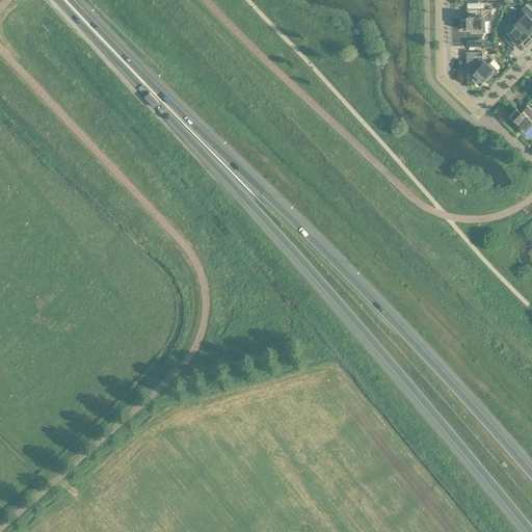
[(526,14),(516,23),(531,37),(531,36),(531,10),(526,4),(521,9),(526,14)]
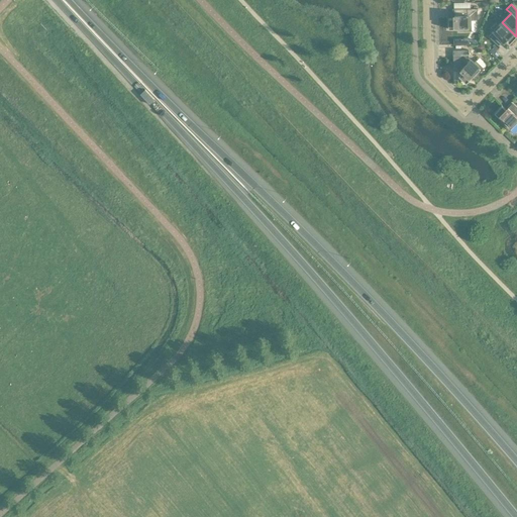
[(452,9),(454,9),(454,18),(448,18),(448,29),(459,28),(459,31),(472,31),(472,20),(478,20),(478,8),(452,9)]
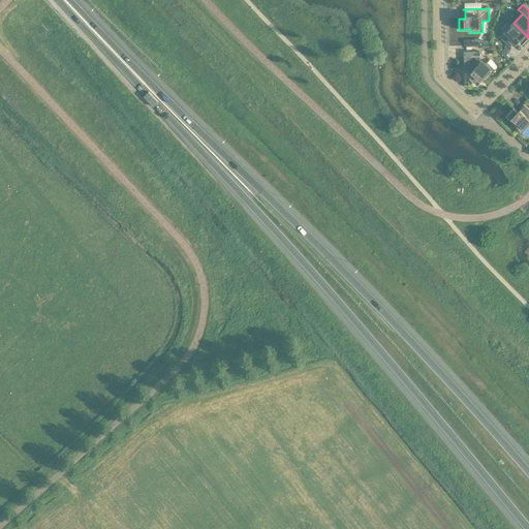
[(528,37),(514,23),(504,32),(500,37),(511,49),(511,48),(510,47),(517,40),(521,44),(528,37)]
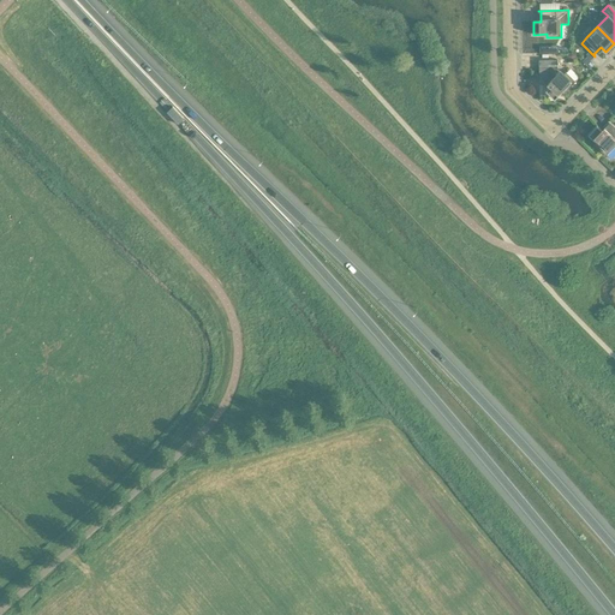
[(575,82),(575,81),(566,72),(563,75),(560,71),(557,69),(557,59),(538,60),(539,75),(542,77),(541,79),(543,78),(550,85),(545,90),(554,99),(563,90),(566,91),(575,82)]
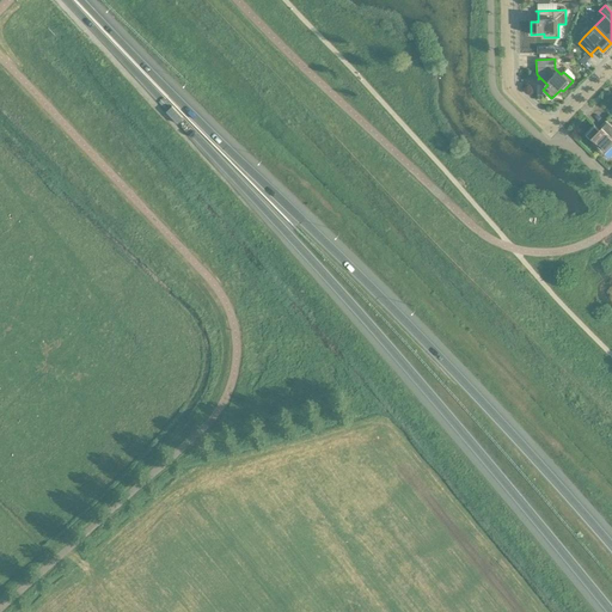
[(585,134),(594,142),(592,145),(603,155),(611,145),(610,142),(611,140),(611,127),(605,120),(605,121),(606,122),(599,129),(594,124),(585,134)]
